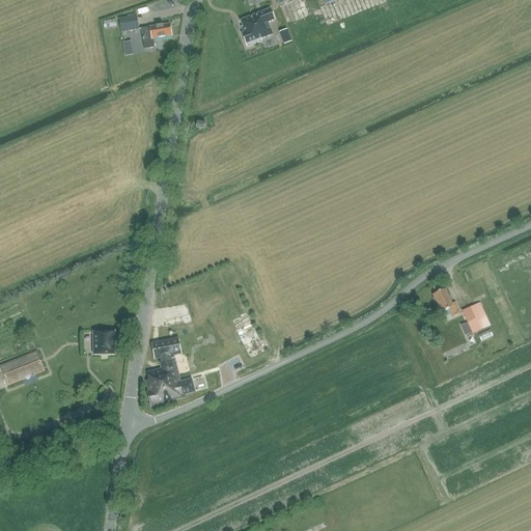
[(164,0),(147,4),(149,10),(174,4),(172,0),(164,0)]
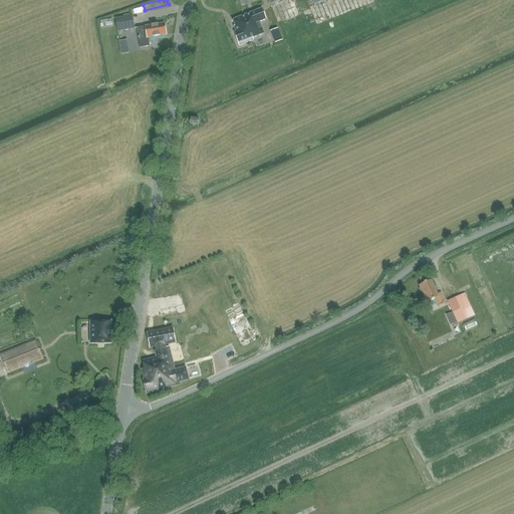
[(234,33),(239,45),(253,40),(252,38),(263,34),(259,22),(266,20),(262,9),(233,20),(235,26),(234,27),(236,32),(234,33)]
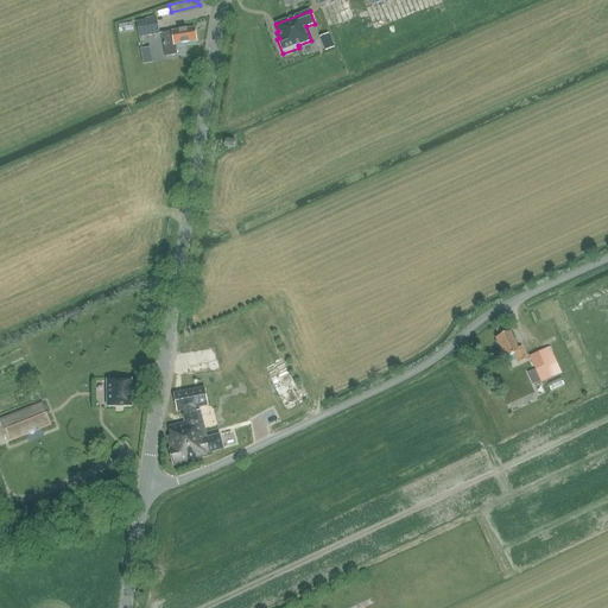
[(139,37),(159,33),(157,19),(137,21),(139,37)]
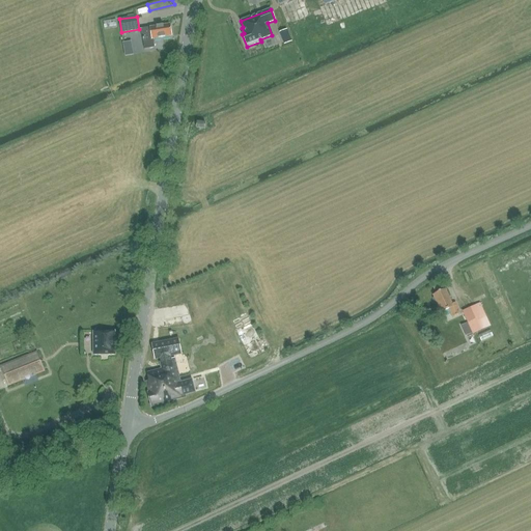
[(144,50),(149,49),(155,48),(154,39),(171,36),(170,24),(141,29),(144,50)]
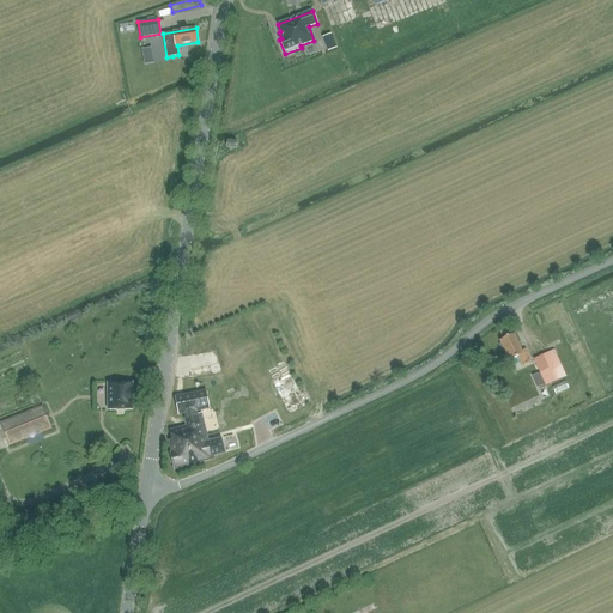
[(522,351),(515,334),(499,341),(509,362),(519,358),(522,366),(532,362),(527,350),(522,351)]
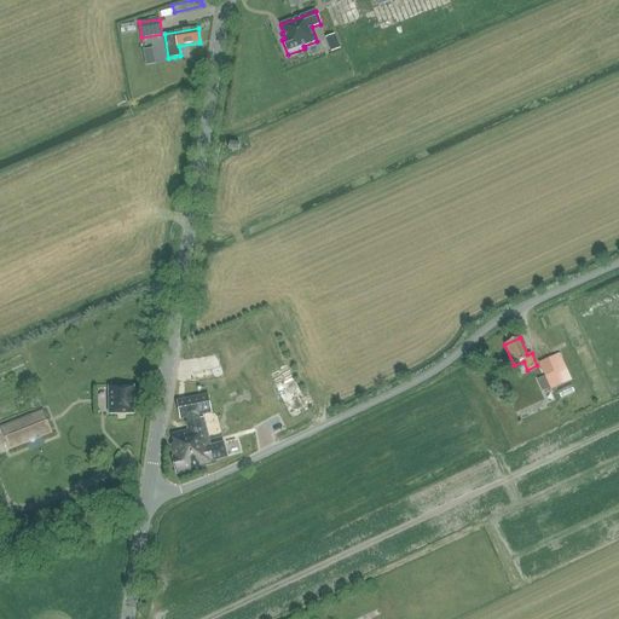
[(551,389),(572,381),(560,354),(539,363),(551,389)]
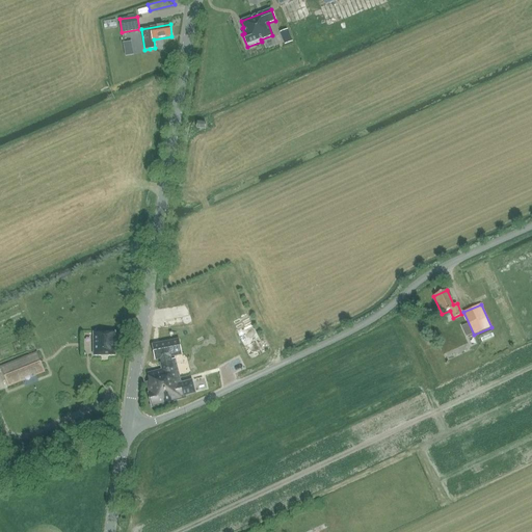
[(92,331),(92,339),(94,356),(116,356),(116,331),(92,331)]
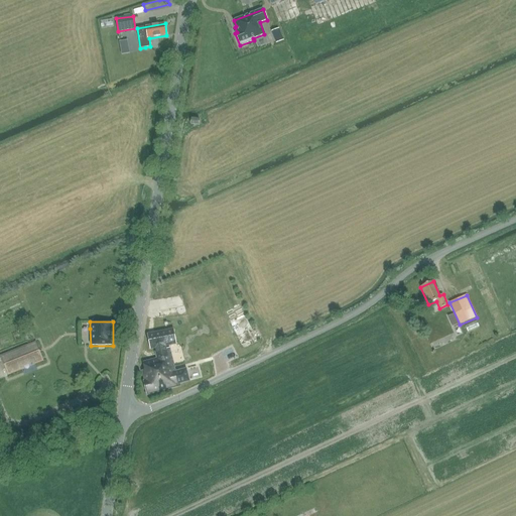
[(172,329),(148,335),(147,335),(150,350),(158,348),(159,352),(155,353),(156,360),(143,363),(145,371),(142,371),(144,381),(143,382),(146,395),(179,387),(178,384),(188,381),(185,369),(175,372),(169,349),(166,349),(165,347),(176,344),(172,329)]
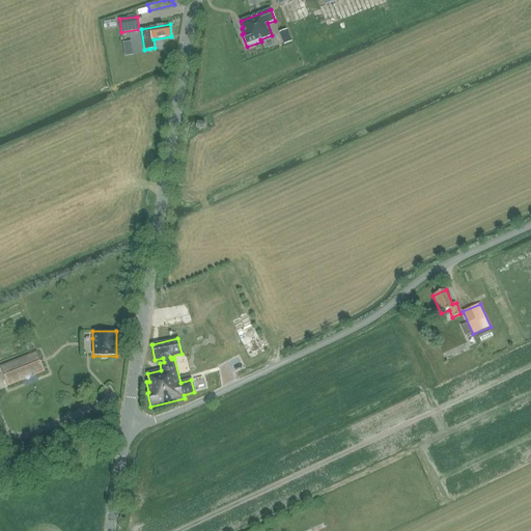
[(255,344),(242,348),(244,356),(257,352),(255,344)]
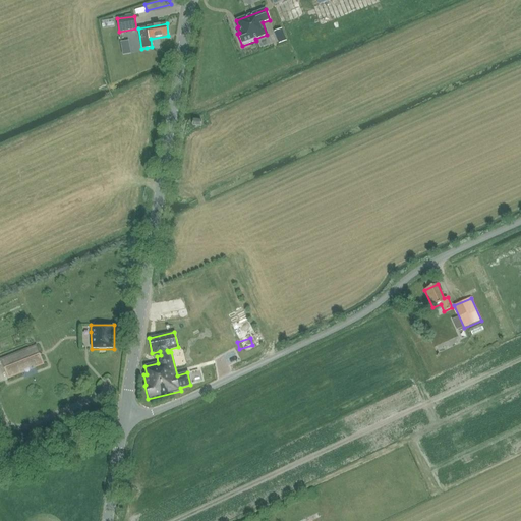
[(44,365),(37,345),(0,358),(0,359),(8,380),(44,365)]
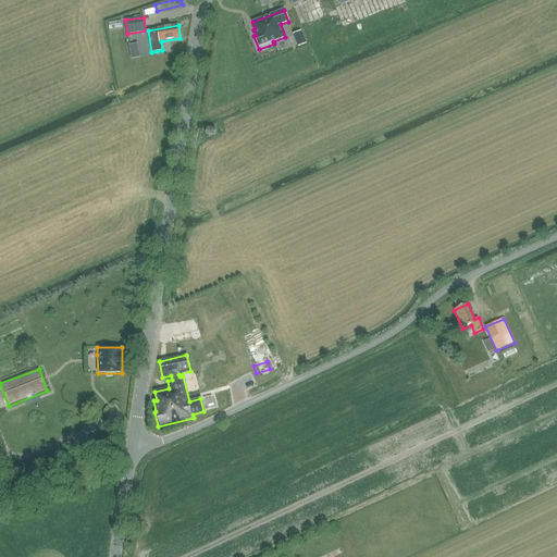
[(202,386),(213,383),(211,376),(200,380),(202,386)]
